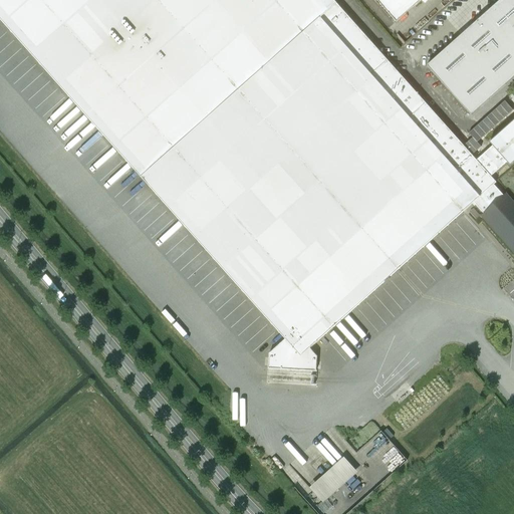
[(0,0),(0,19),(285,339),(269,354),(268,369),(316,371),(317,356),(310,348),(325,335),(474,203),(483,214),(481,216),(482,217),(483,216),(513,251),(513,205),(505,195),(507,195),(506,194),(503,196),(494,185),(496,183),(491,177),(507,163),(510,166),(513,162),(513,120),(489,143),(493,147),(476,161),(472,156),(464,146),(332,0),(0,0)]
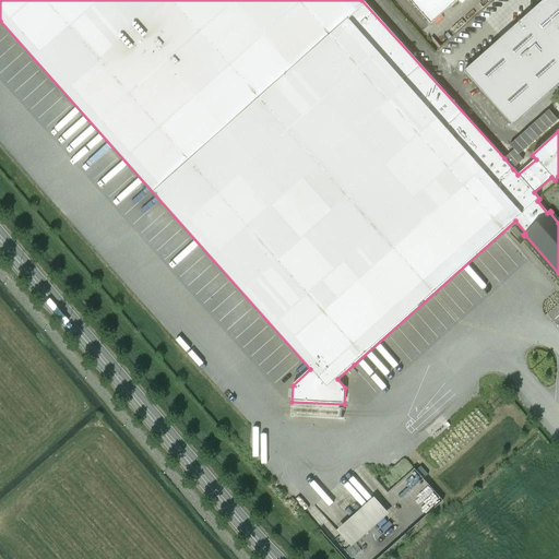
[(408,0),(430,24),(458,0),(408,0)]
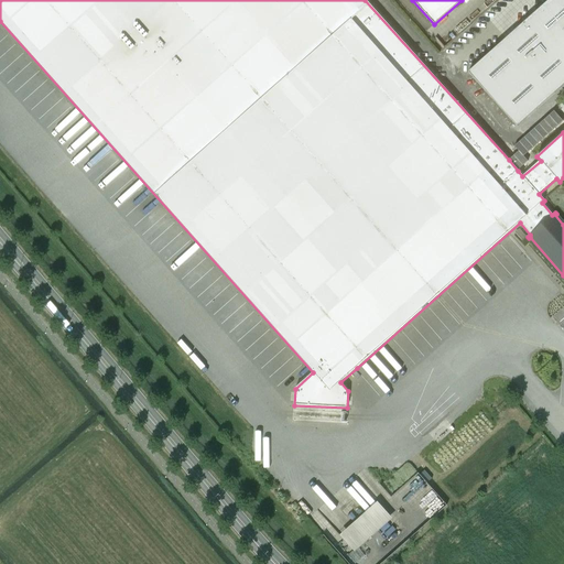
[(563,0),(548,0),(513,31),(563,86),(563,85),(563,0)]
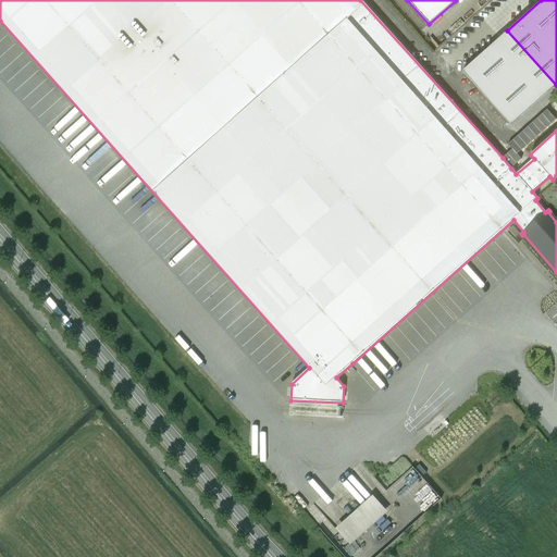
[(512,149),(503,158),(511,169),(521,159),(517,155),(556,120),(547,110),(509,145),(511,147),(512,149)]
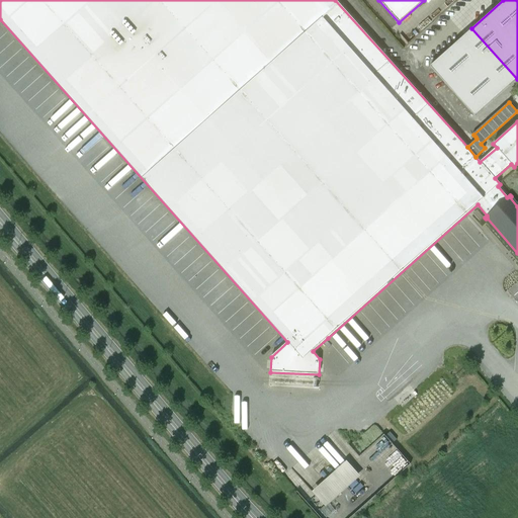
[(328,508),(362,475),(347,459),(314,493),(328,508)]
